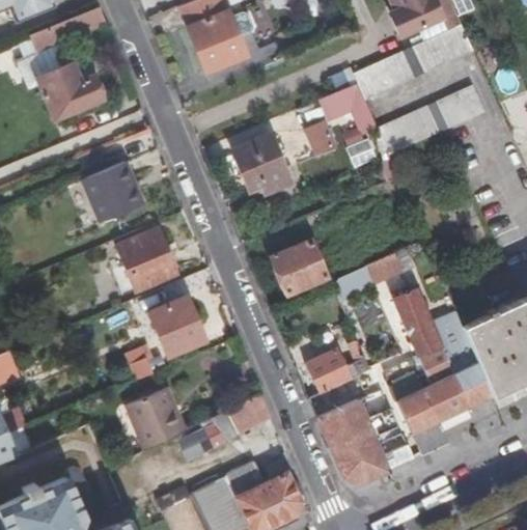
[(0,0),(0,10),(1,12),(10,8),(16,23),(52,8),(51,4),(49,0),(0,0)]
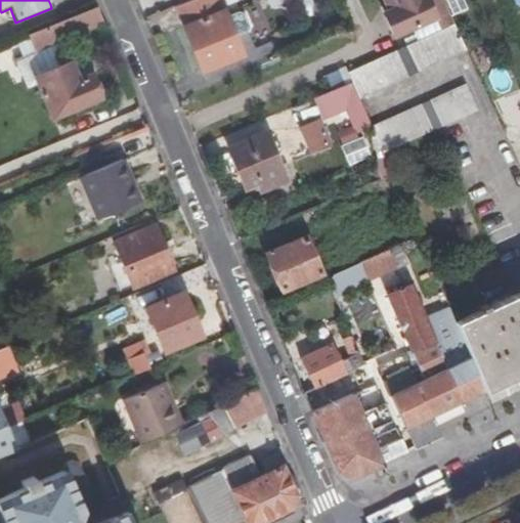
[(188,0),(175,5),(204,71),(242,54),(234,35),(245,31),(249,25),(245,13),(237,11),(227,15),(220,0),(269,0),(272,4),(283,0),(188,0)]
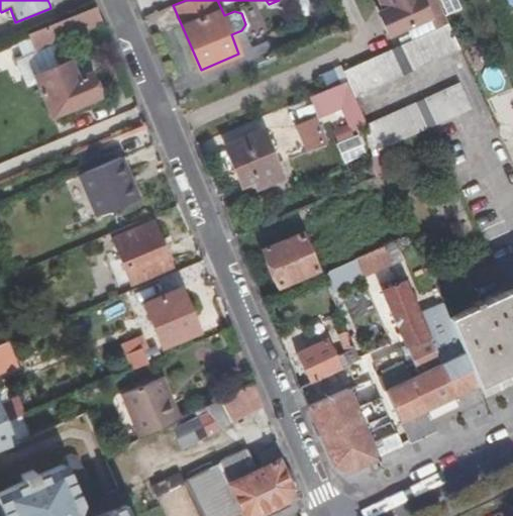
[(389,8),(386,0),(379,0),(383,11),(389,8)]
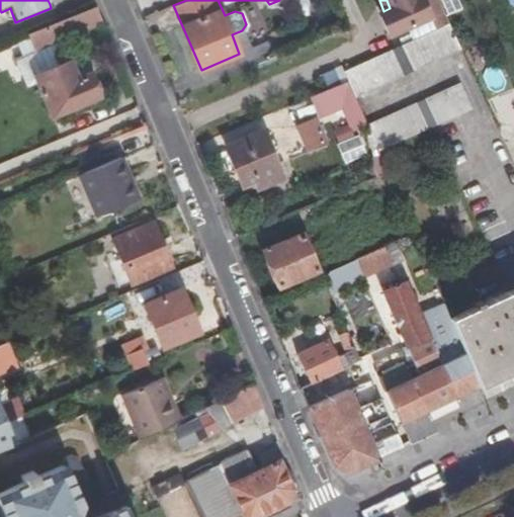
[(387,0),(390,8),(383,11),(395,33),(432,17),(424,0),(387,0)]
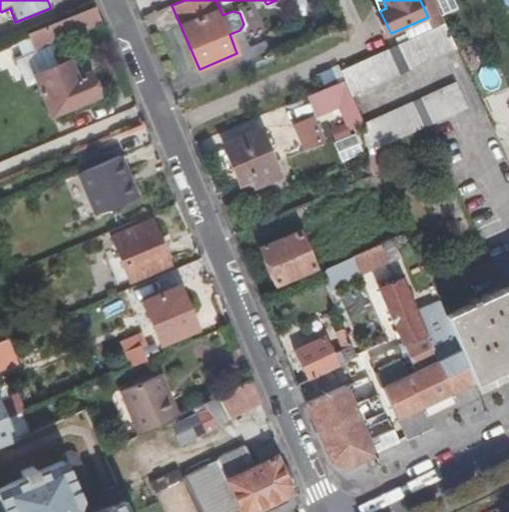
[(439,0),(445,15),(460,9),(456,0),(439,0)]
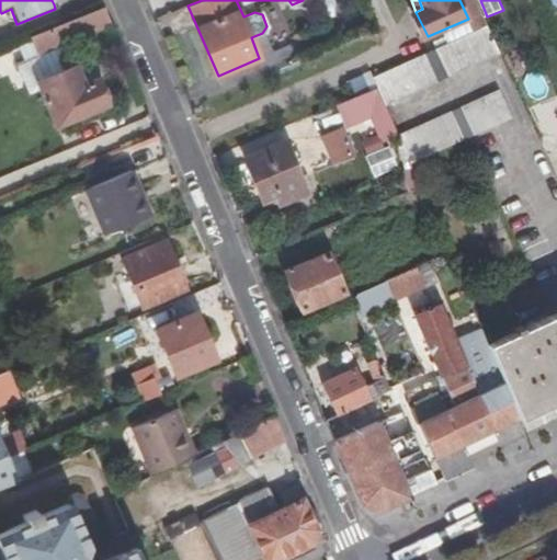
[(37,54),(61,44),(111,24),(104,9),(52,31),(31,38),(37,54)]
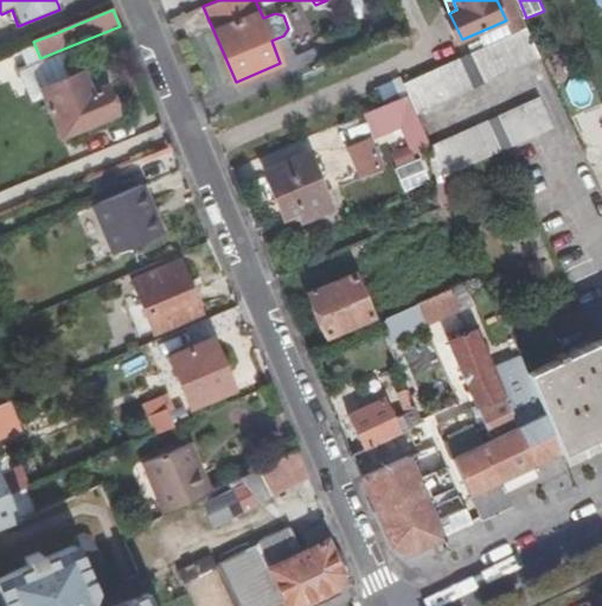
[(462,39),(449,13),(444,16),(456,43),(462,39)]
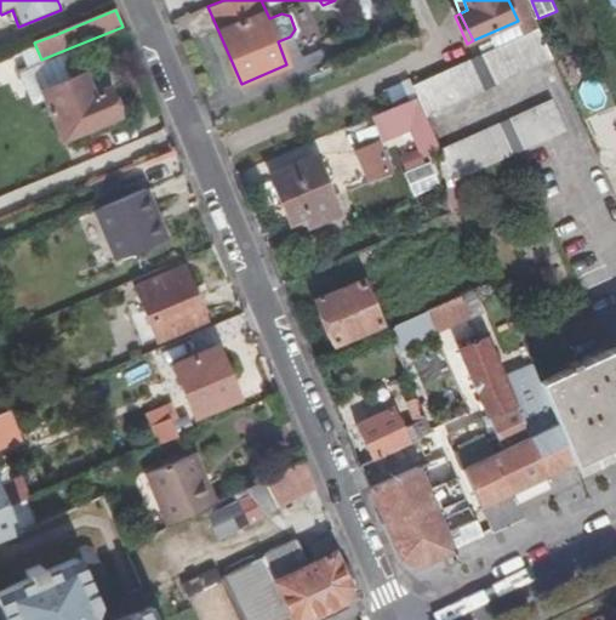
[(417,96),(426,114),(552,57),(539,27),(414,85),(417,96)]
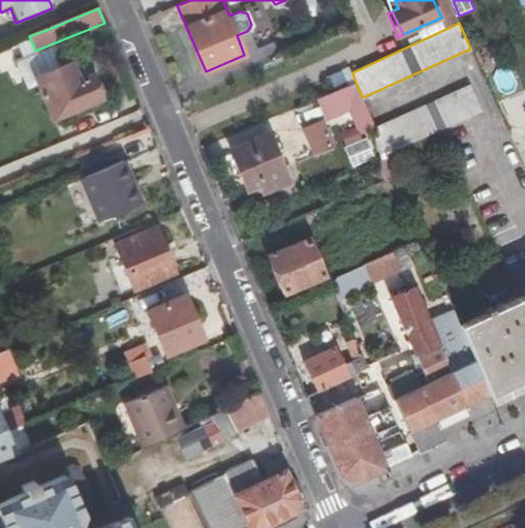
[(69,66),(58,41),(35,51),(29,36),(18,41),(25,58),(18,61),(16,65),(19,72),(22,71),(27,86),(24,87),(26,91),(30,93),(42,88),(38,79),(69,66)]
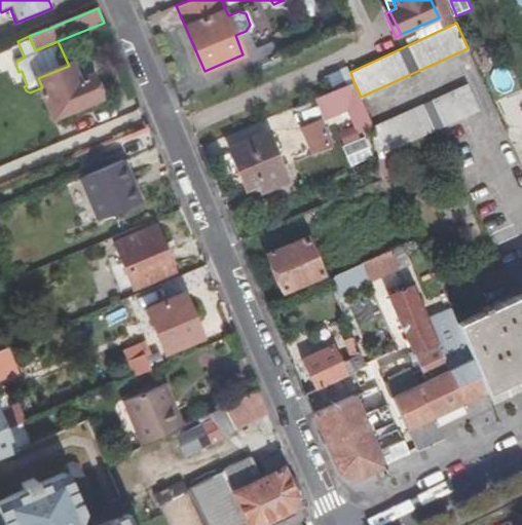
[(42,87),(54,118),(100,99),(91,78),(77,82),(69,66),(38,78),(42,87)]
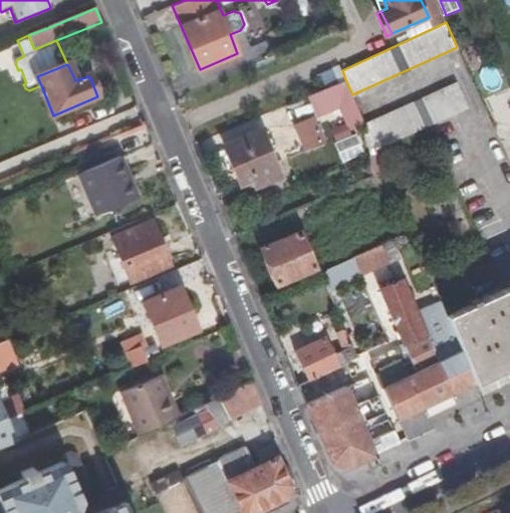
[(457,83),(364,123),(375,150),(468,107),(457,83)]
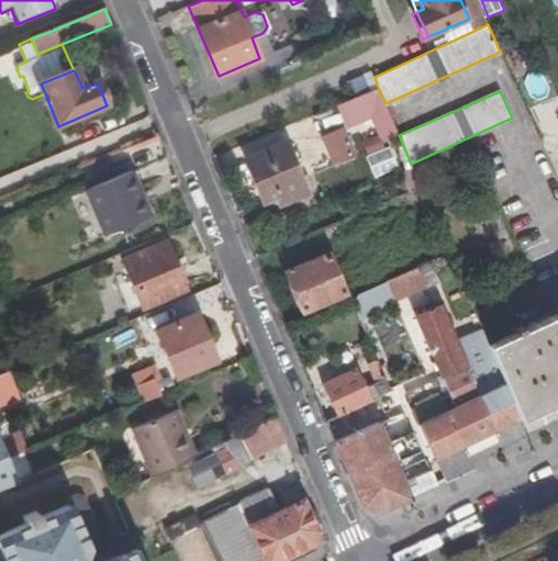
[(366,99),(338,111),(345,127),(372,115),(366,99)]
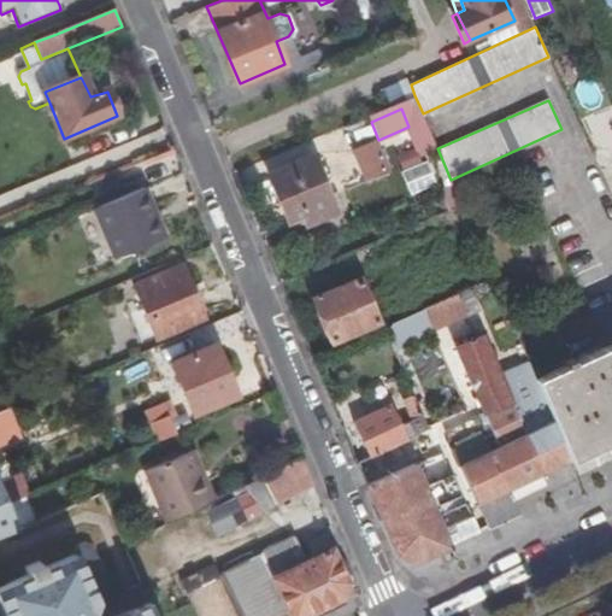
[(347,124),(351,142),(370,138),(366,119),(347,124)]
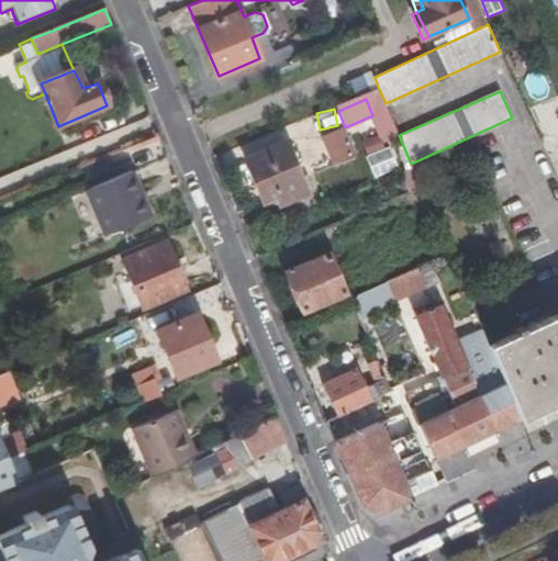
[(383,134),(361,143),(376,178),(398,169),(383,134)]
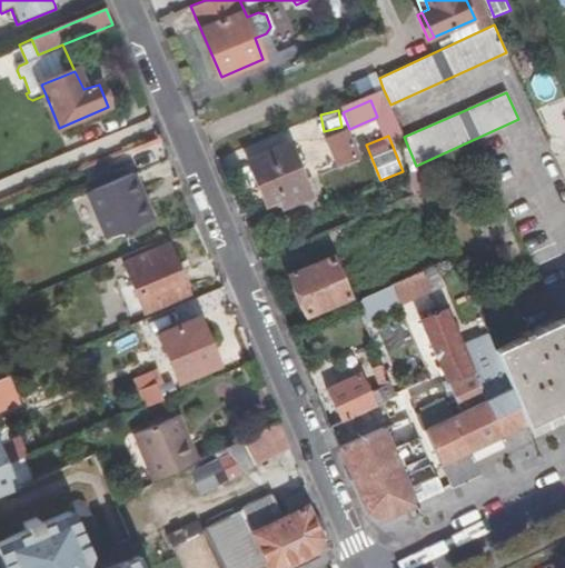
[(290,143),(250,159),(268,201),(289,193),(293,201),(310,193),(290,143)]
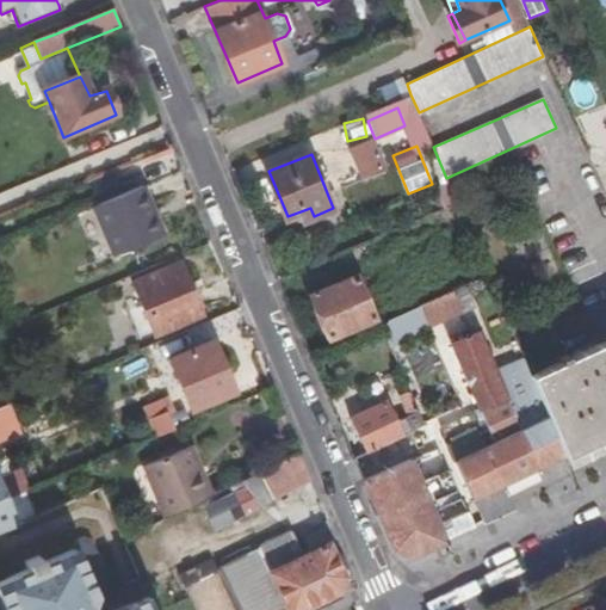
[(144,185),(94,205),(113,253),(165,233),(144,185)]
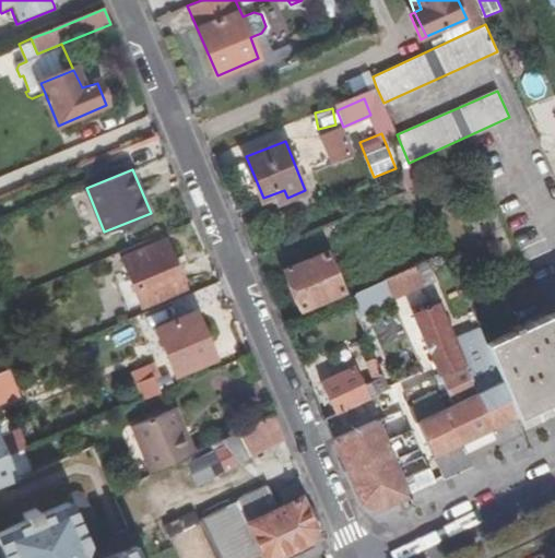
[(422,239),(430,257),(443,251),(435,235),(422,239)]
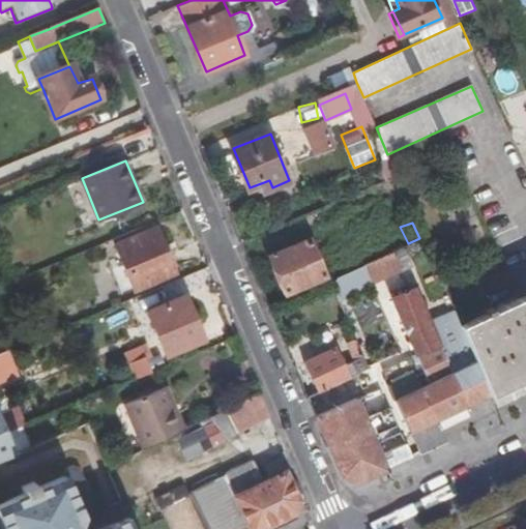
[(132,274),(127,275),(135,292),(155,284),(157,280),(175,272),(156,229),(120,244),(132,274)]
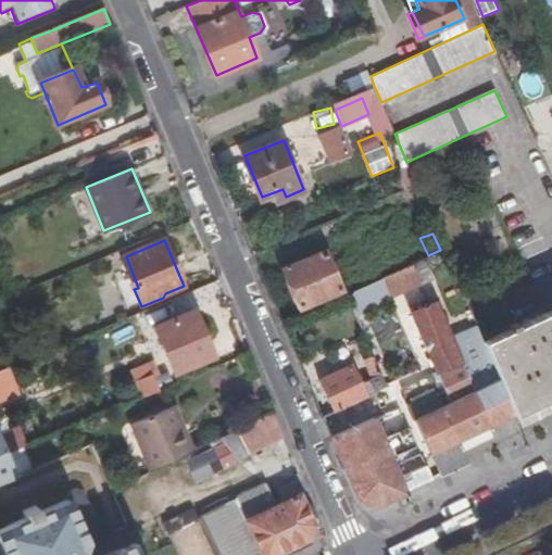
[(325,252),(284,268),(300,306),(340,289),(325,252)]
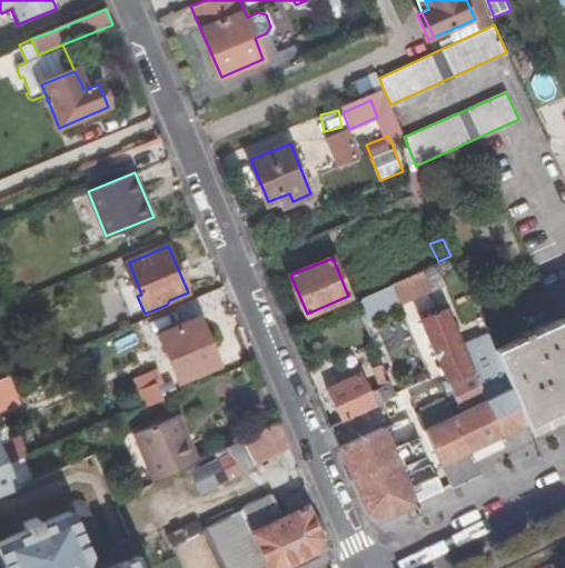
[(390,286),(399,306),(429,291),(443,286),(433,263),(419,270),(422,272),(390,286)]
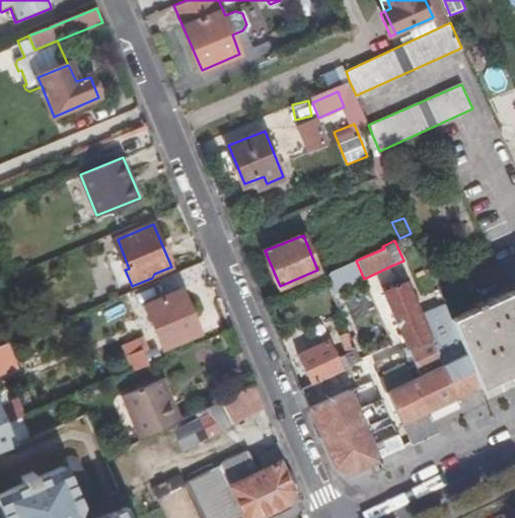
[(451,316),(445,304),(420,316),(405,282),(399,284),(383,291),(420,373),(465,351),(451,316)]
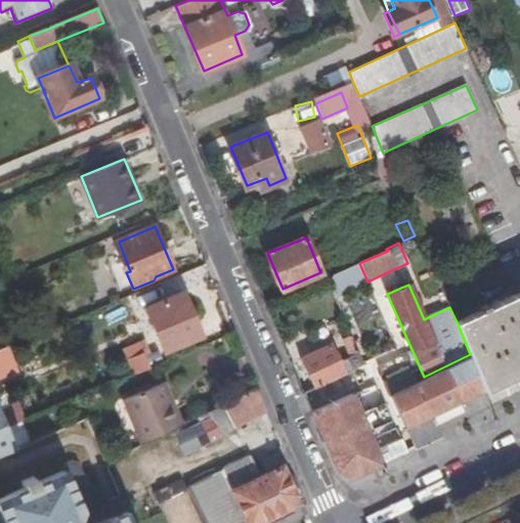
[(519,290),(472,312),(456,319),(470,354),(484,388),(503,380),(519,371),(519,290)]
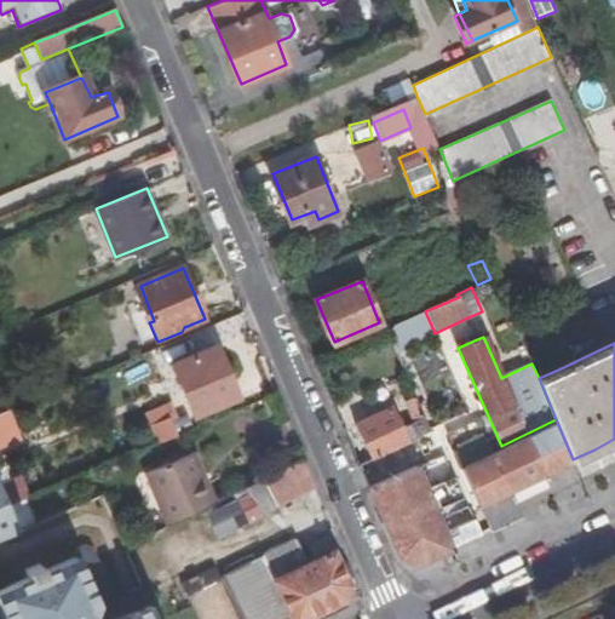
[(173,366),(189,407),(235,389),(219,348),(173,366)]
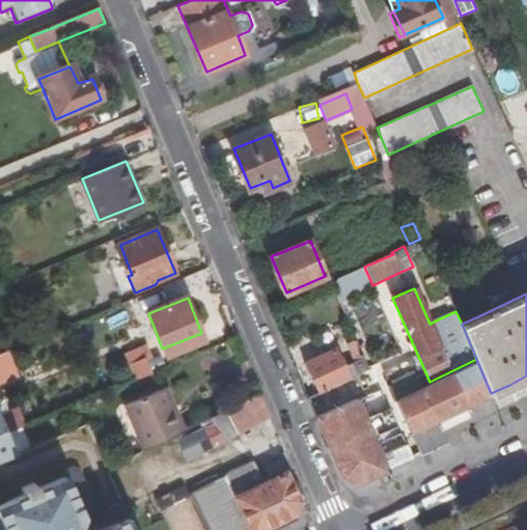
[(305,363),(317,392),(357,373),(368,368),(357,340),(348,343),(356,363),(345,367),(336,350),(305,363)]
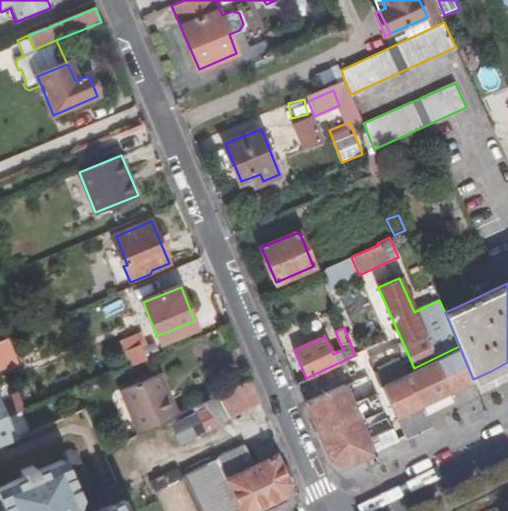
[(127,352),(132,366),(147,359),(142,346),(127,352)]
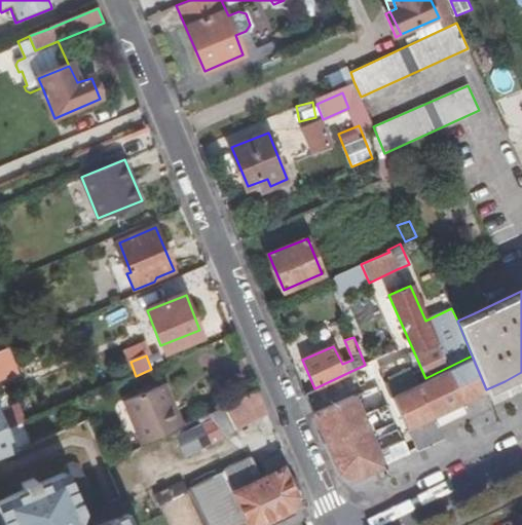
[(394,397),(417,447),(438,437),(440,430),(432,415),(486,389),(472,355),(425,378),(416,383),(410,372),(392,382),(396,392),(394,397)]
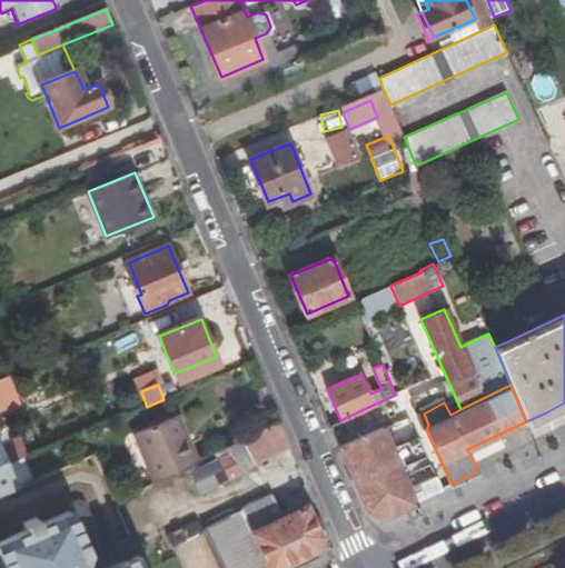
[(135,434),(156,485),(200,461),(179,414),(135,434)]
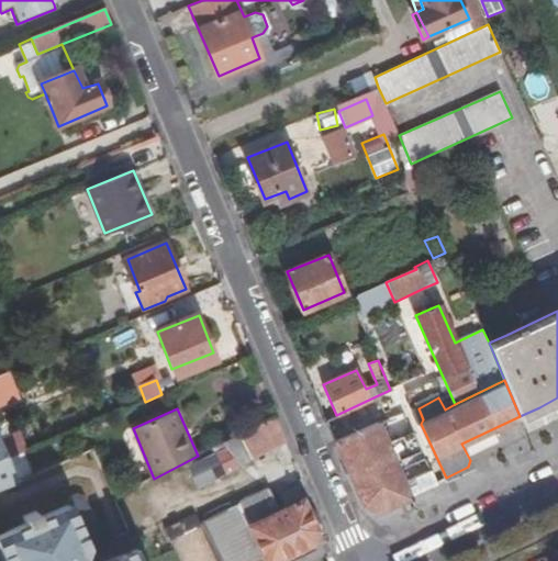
[(277,416),(225,442),(237,467),(287,441),(277,416)]
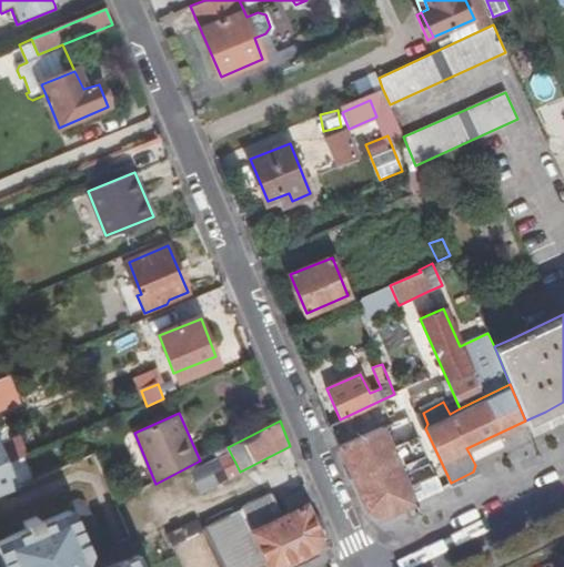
[(384,427),(340,446),(366,512),(382,514),(388,525),(412,513),(408,503),(442,486),(434,471),(410,482),(405,481),(402,472),(427,457),(418,435),(391,446),(384,427)]
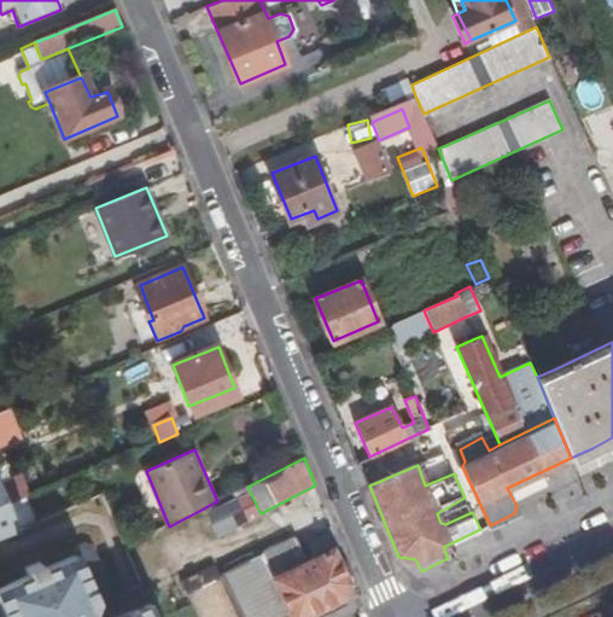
[(0,533),(18,527),(0,478),(0,533)]
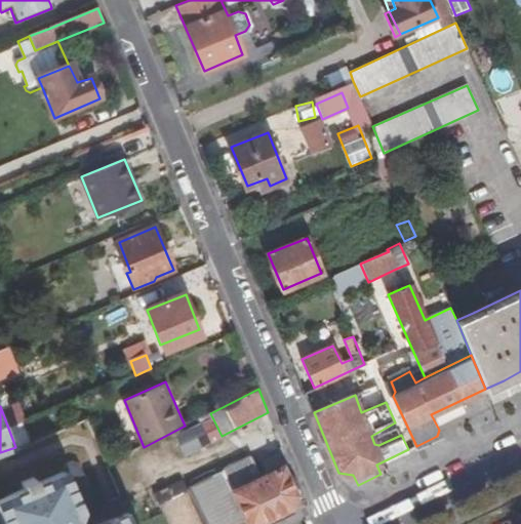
[(254,457),(191,487),(207,523),(259,523),(292,510),(296,495),(279,456),(267,462),(271,474),(265,477),(254,457)]
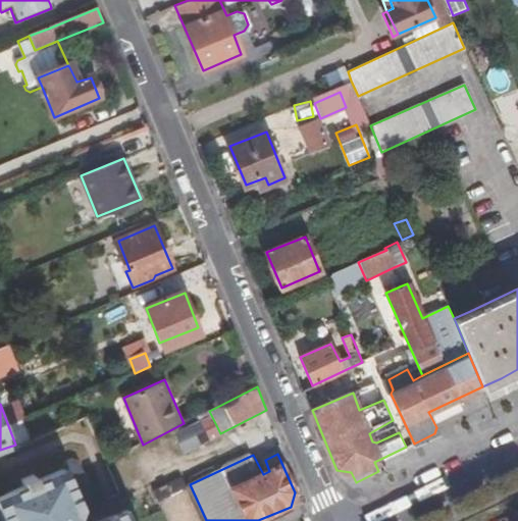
[(73,462),(32,484),(29,476),(21,480),(24,486),(0,499),(0,508),(5,520),(133,520),(119,493),(112,497),(110,507),(112,516),(100,520),(70,520),(65,503),(71,500),(64,482),(79,474),(73,462)]
